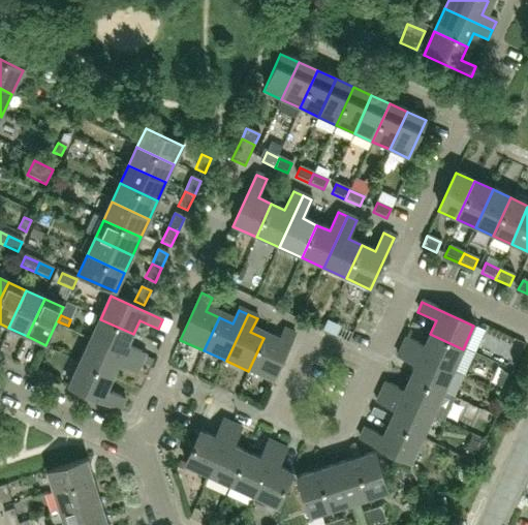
[(133,334),(100,319),(90,341),(142,365),(146,356),(127,347),(133,334)]
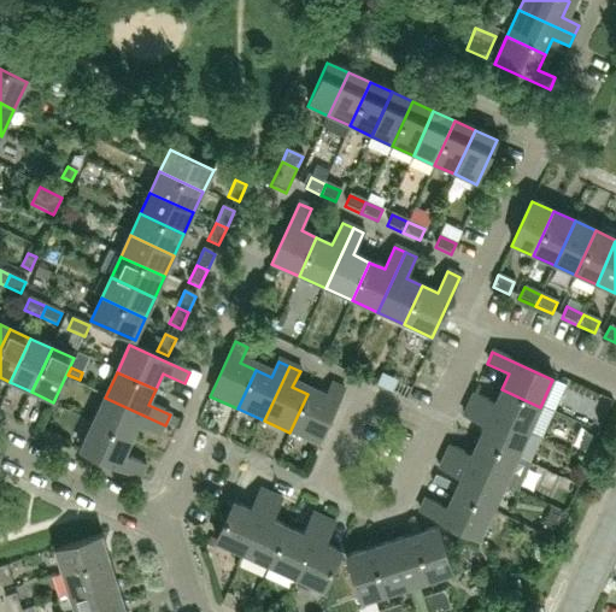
[(289,433),(316,445),(317,446),(342,390),(332,386),(323,401),(308,394),(289,433)]
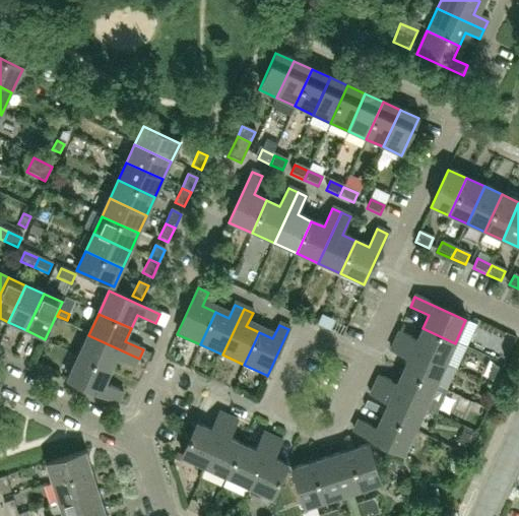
[(423,328),(416,341),(398,333),(394,342),(445,366),(455,343),(423,328)]
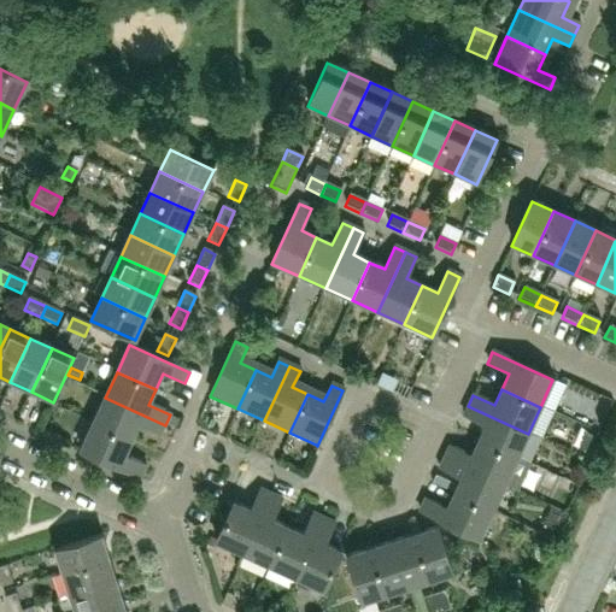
[(165,425),(105,398),(92,424),(132,442),(139,427),(160,436),(165,425)]
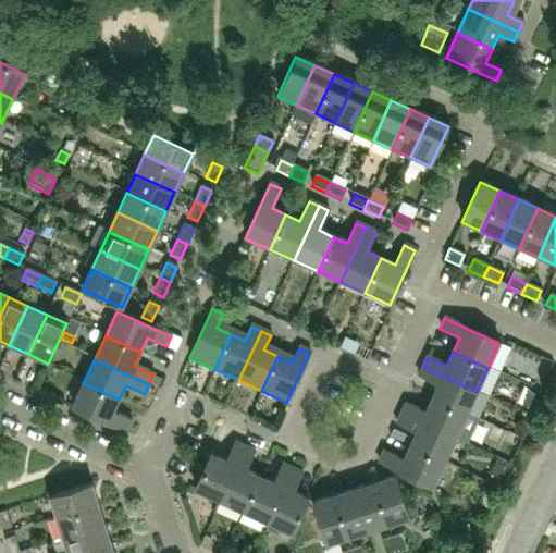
[(466,416),(477,392),(422,367),(418,377),(437,385),(431,400),(466,416)]
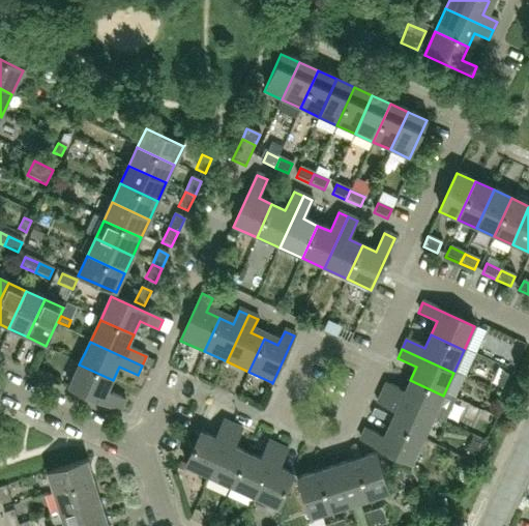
[(113,380),(79,364),(68,388),(120,412),(125,402),(107,392),(113,380)]
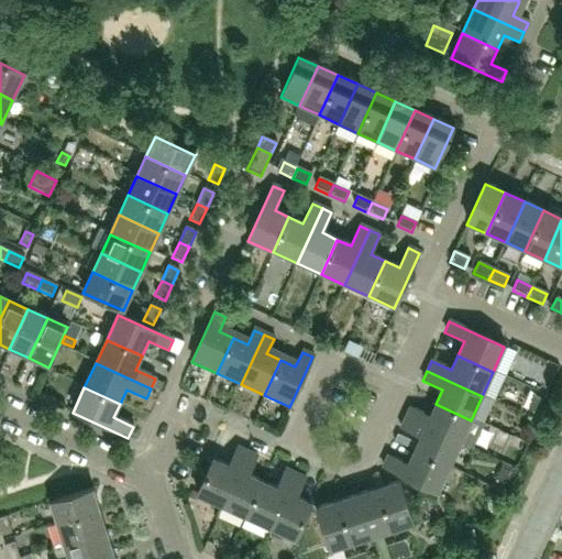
[(482,426),(471,420),(436,404),(429,418),(409,409),(405,419),(460,445),(471,450),(482,426)]
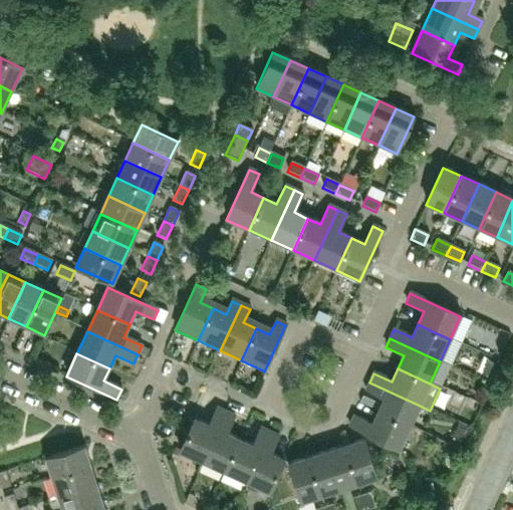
[(365,392),(383,400),(377,412),(410,427),(420,406),(369,383),(365,392)]
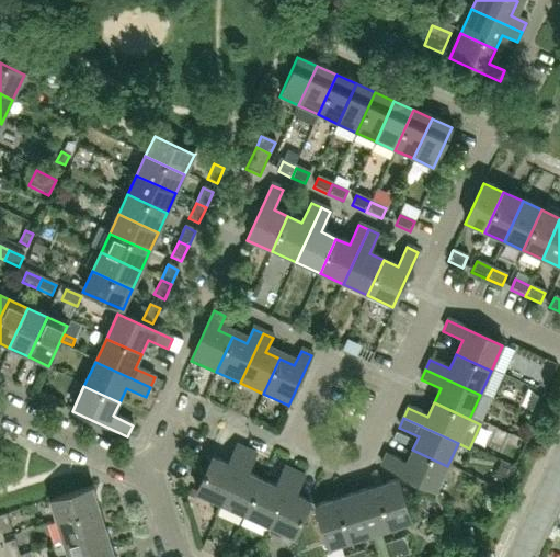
[(237,446),(227,466),(213,459),(196,493),(221,506),(247,451),(237,446)]
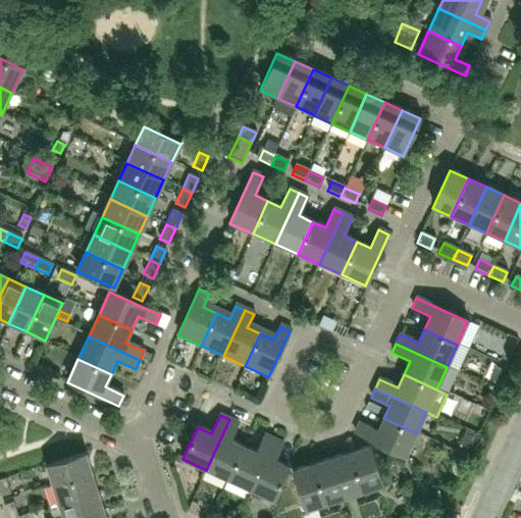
[(405,457),(416,433),(383,418),(377,431),(359,423),(354,433),(405,457)]
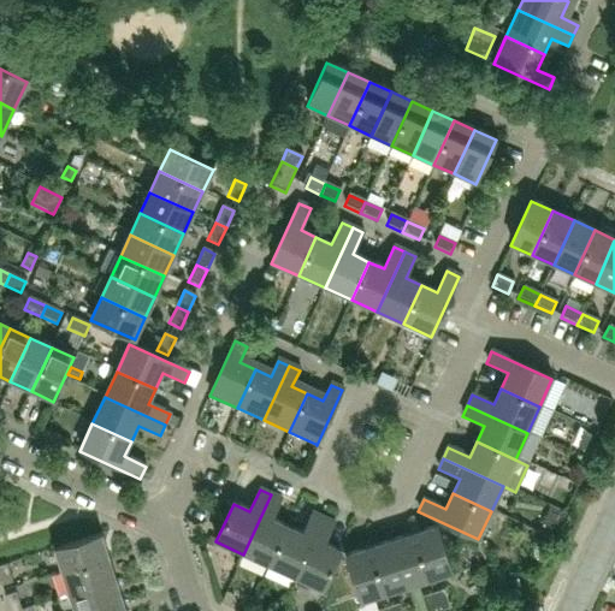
[(243,555),(268,567),(287,528),(271,522),(282,499),(271,494),(243,555)]
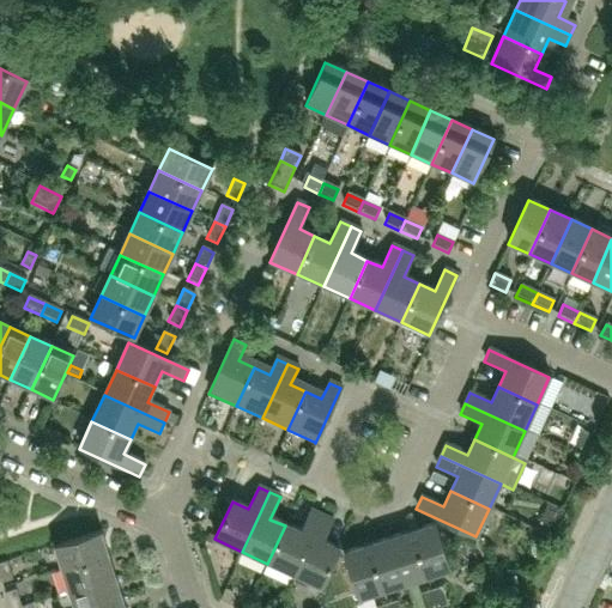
[(267,564),(294,576),(321,516),(310,511),(300,533),(285,526),(267,564)]
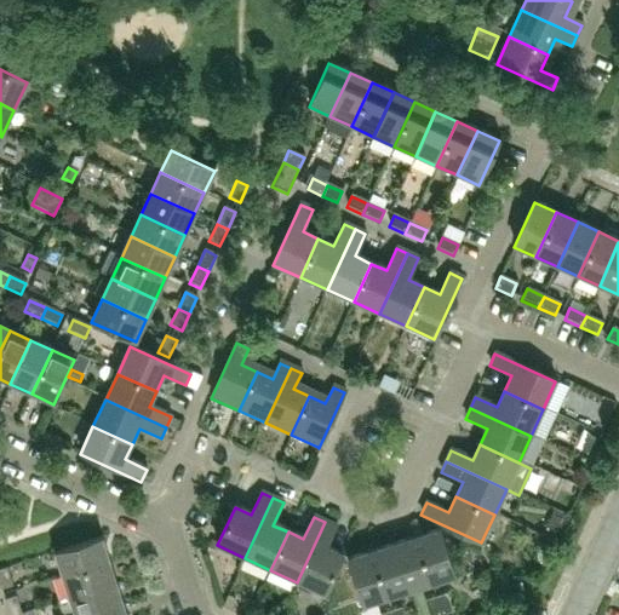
[(326,549),(336,527),(325,522),(297,582),(325,595),(342,556),(326,549)]
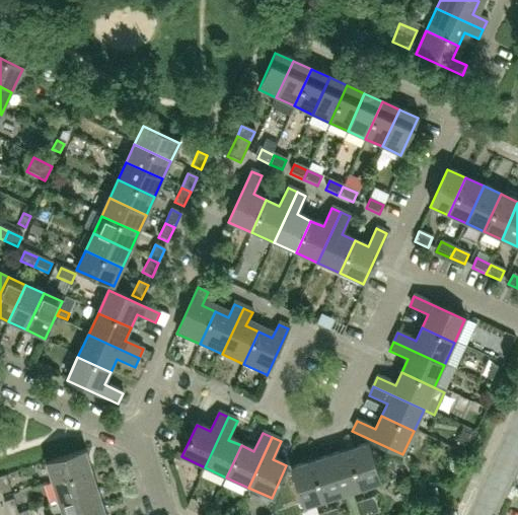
[(368,445),(367,445),(348,451),(360,490),(380,484),(368,445)]
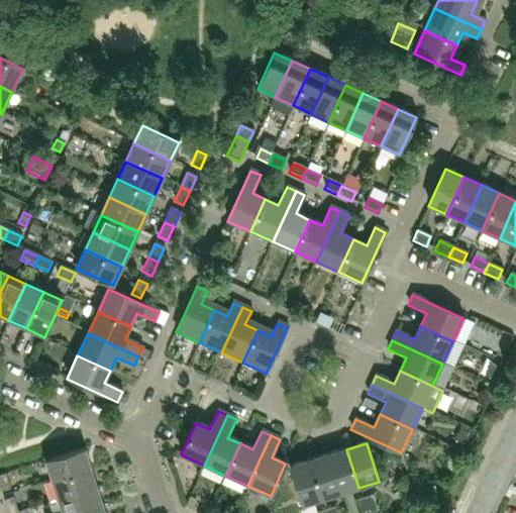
[(91,469),(85,449),(45,462),(52,481),(91,469)]
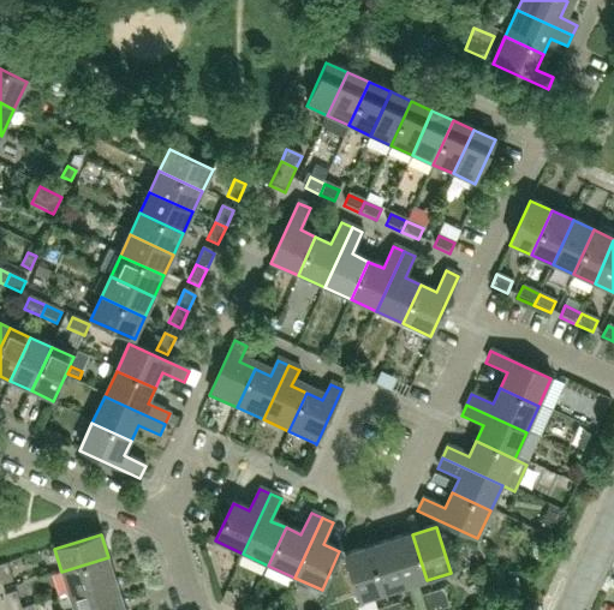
[(427,580),(412,534),(391,540),(405,587),(427,580)]
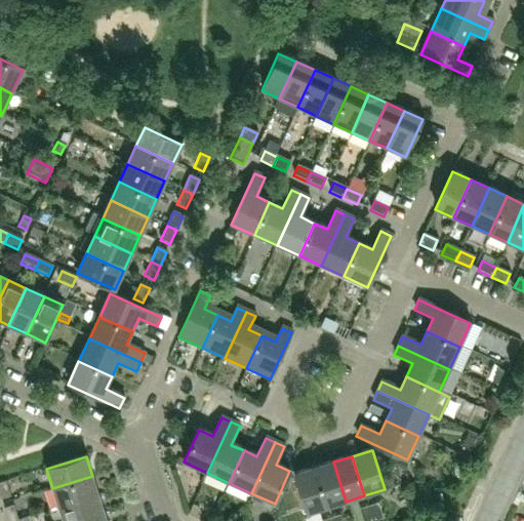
[(315,468),(327,507),(346,502),(333,462),(315,468)]
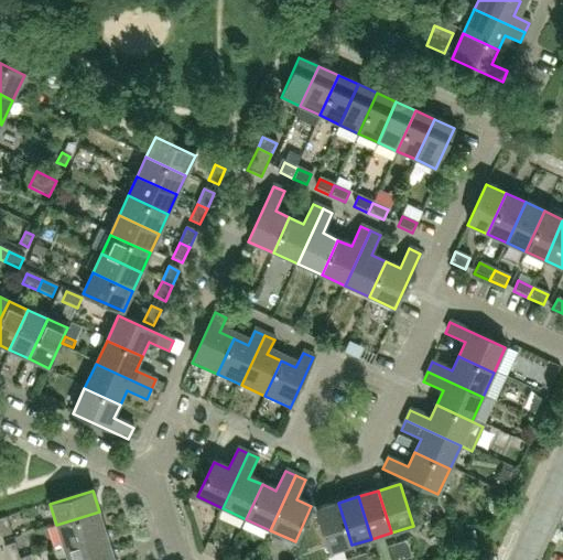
[(352,545),(338,503),(316,509),(329,551),(352,545)]
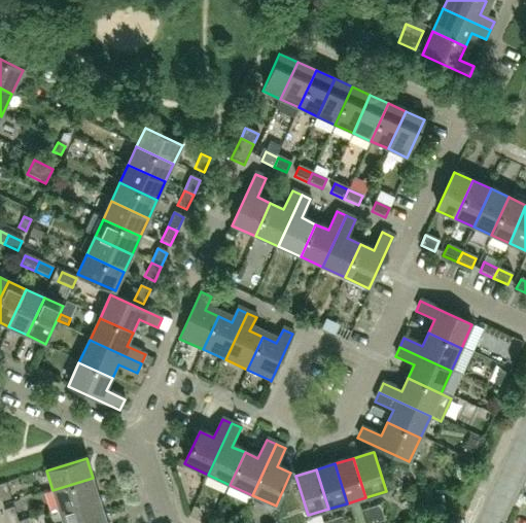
[(98,497),(93,478),(53,490),(59,510),(98,497)]
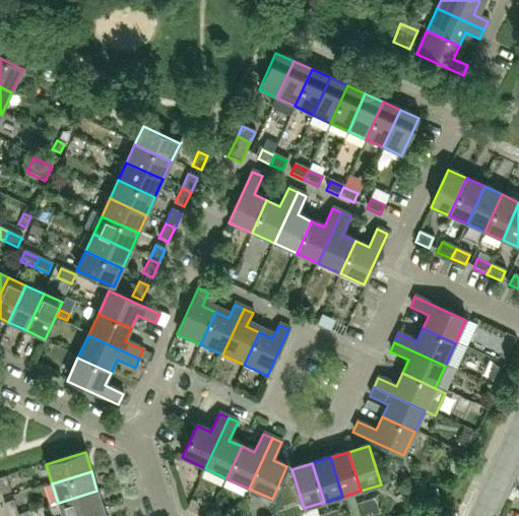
[(10,493),(5,477),(0,479),(0,496),(10,493)]
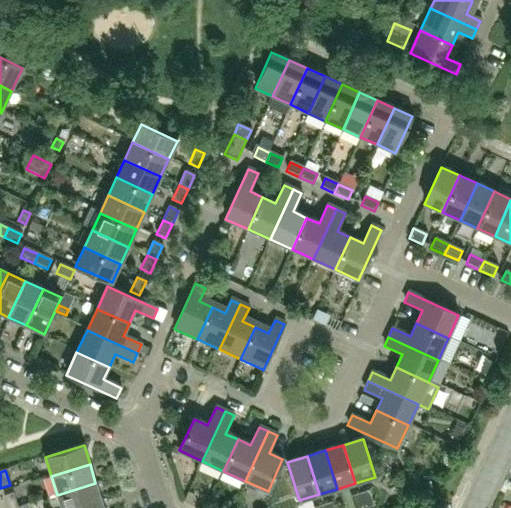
[(80,507),(101,501),(95,483),(57,495),(61,507),(80,507)]
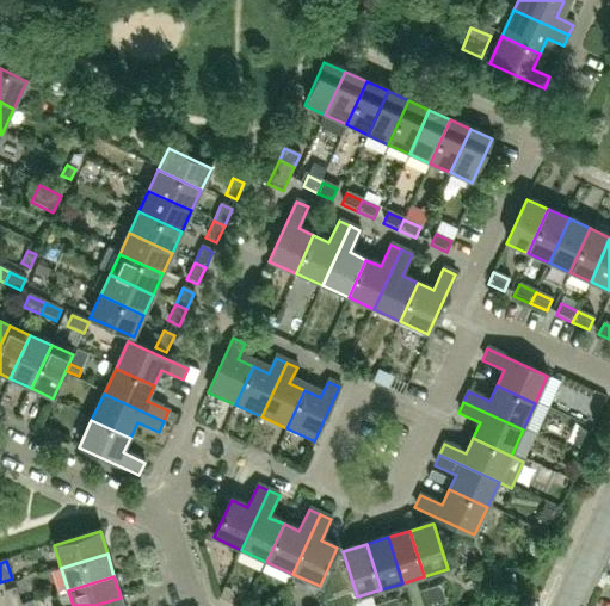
[(445,604),(439,587),(429,589),(432,605),(442,605),(445,604)]
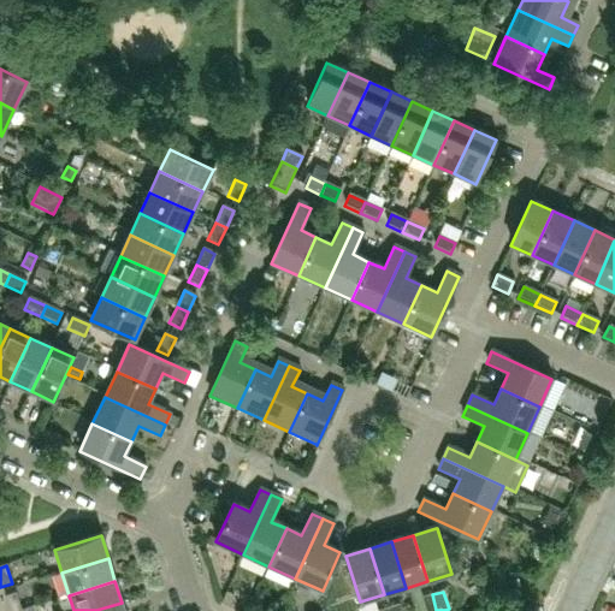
[(21,610),(15,593),(4,597),(7,610),(21,610)]
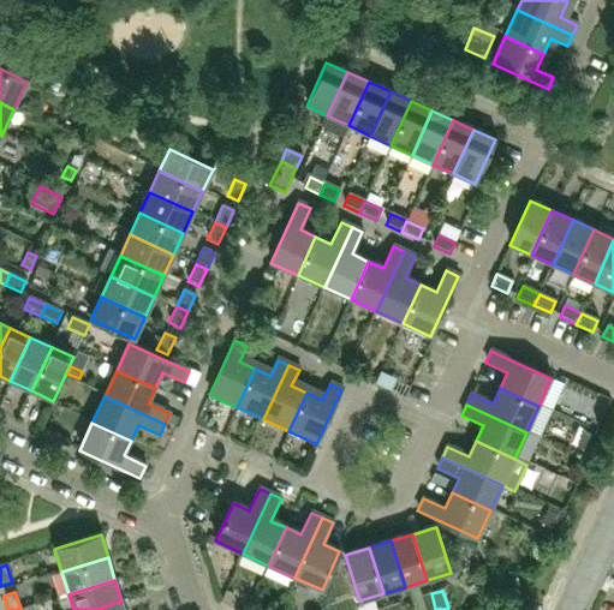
[(435,609),(431,593),(421,597),(424,609),(435,609)]
